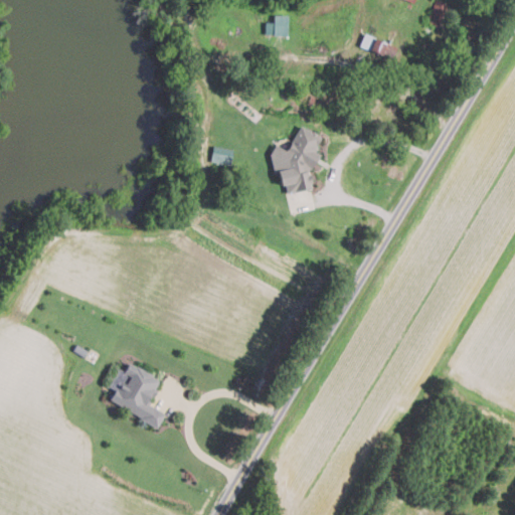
[(448,3),(440,0),(436,0),(427,21),(440,25),(448,3)]
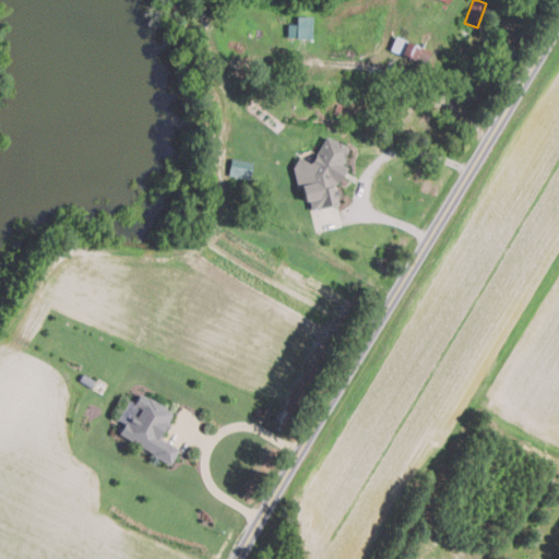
[(287,23),(287,37),(311,38),(312,16),(297,15),(297,24),(287,23)]
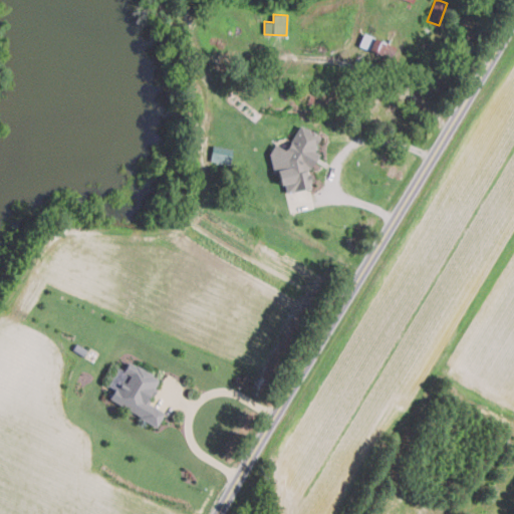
[(399,47),(363,32),(357,46),(393,61),(399,47)]
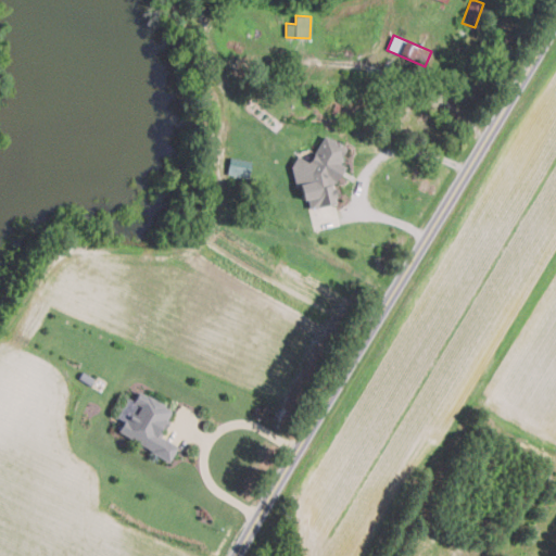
[(308,162),(298,155),(291,166),(295,186),(301,188),(303,198),(307,200),(310,209),(337,202),(333,185),(344,165),(339,162),(348,147),(324,134),(308,162)]
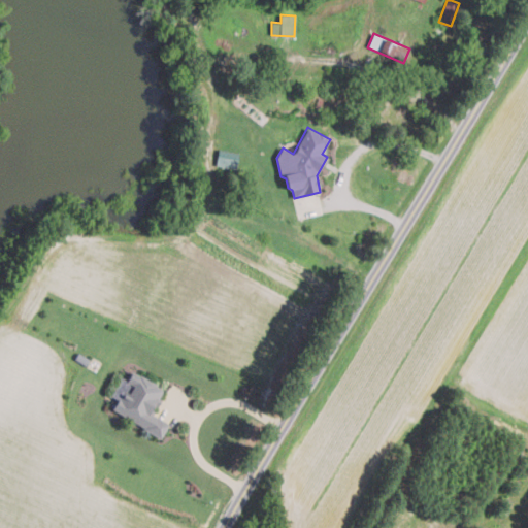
[(216,165),(236,169),(239,153),(219,149),(216,165)]
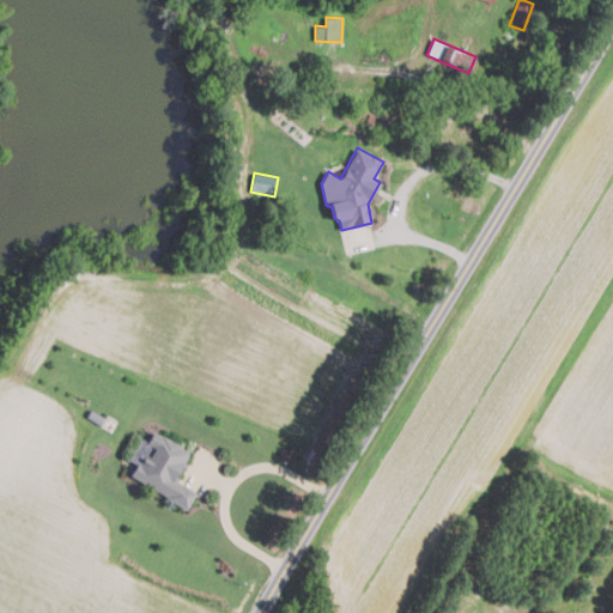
[(188,507),(196,490),(176,479),(190,449),(152,431),(144,449),(145,449),(131,478),(188,507)]
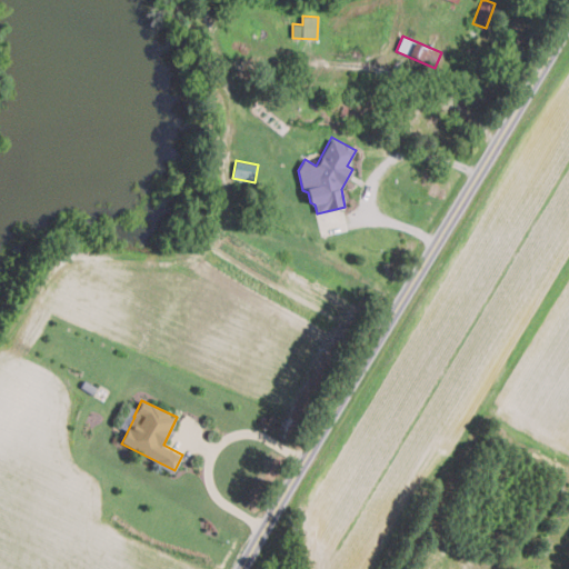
All buildings are outlined.
